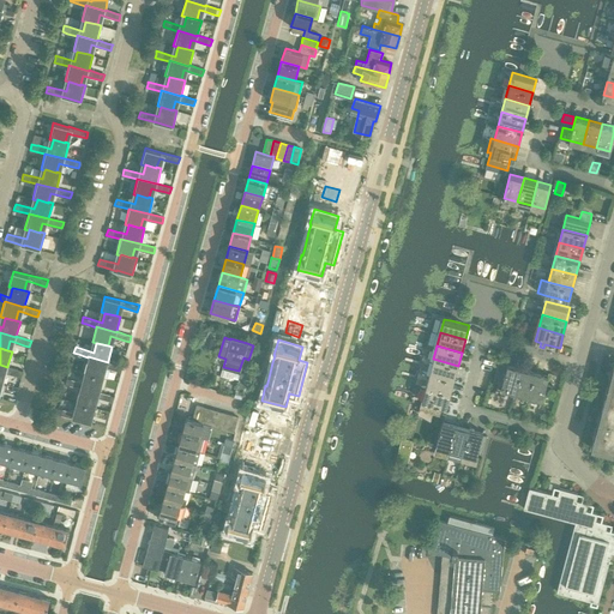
[(88,357),(84,372),(89,373),(100,375),(102,366),(107,367),(116,371),(121,372),(122,366),(118,365),(108,361),(108,362),(88,356),(88,357)]
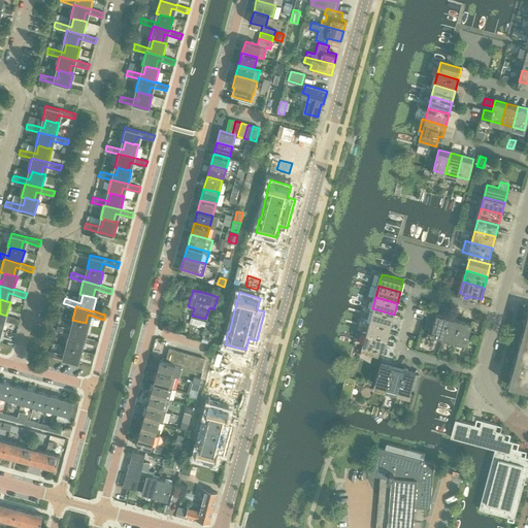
[(391,326),(394,315),(372,308),(369,320),(391,326)]
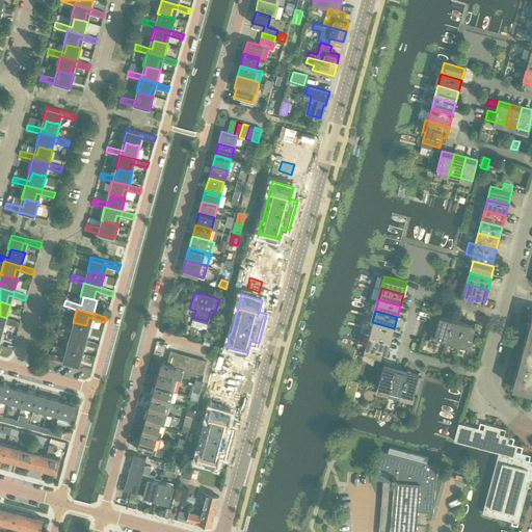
[(432,312),(427,330),(435,331),(434,336),(446,339),(452,317),(440,314),(432,312)]
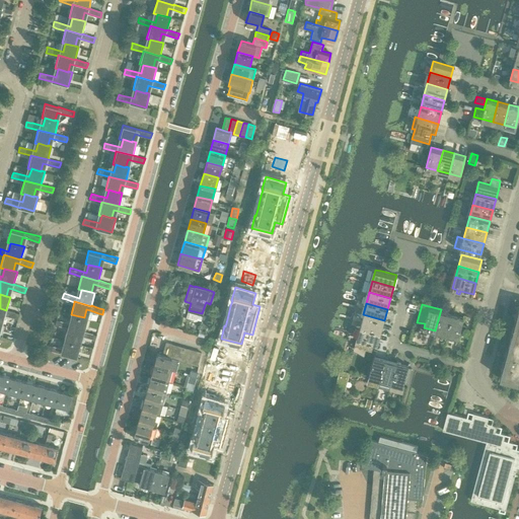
[(518,381),(518,306),(500,376),(518,381)]
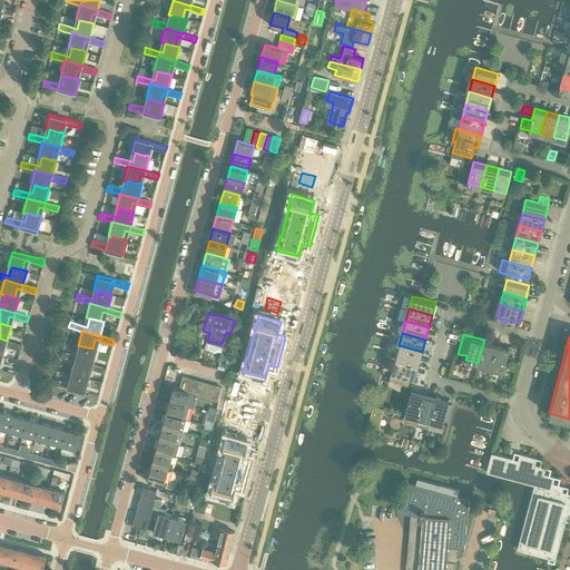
[(0,350),(1,344),(6,345),(15,349),(20,350),(21,344),(17,343),(7,340),(7,341),(0,338),(0,350)]
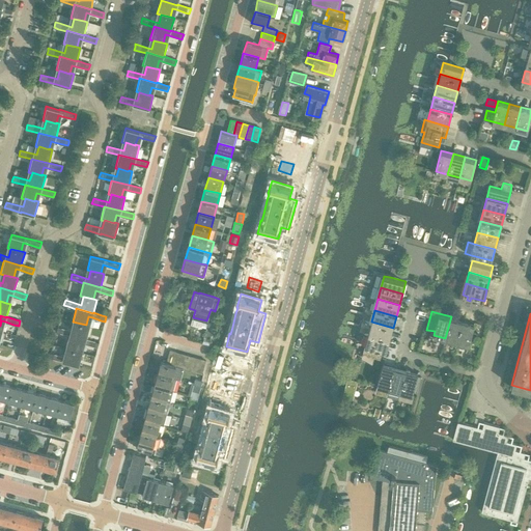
[(445,338),(445,340),(456,343),(457,341),(463,319),(451,316),(445,338)]
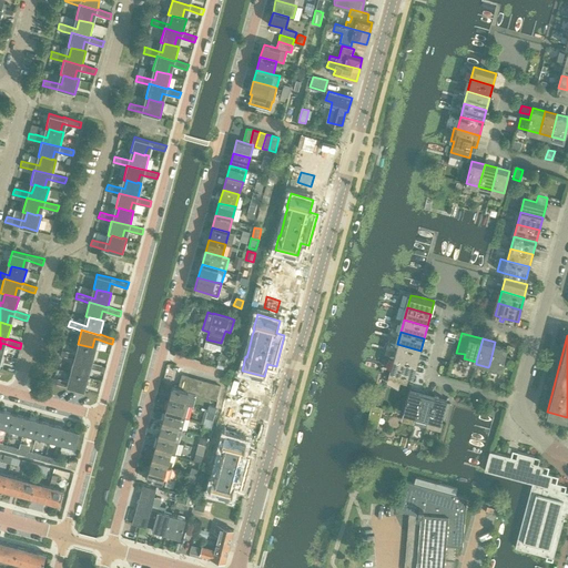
[(495,342),(489,365),(501,368),(507,345),(495,342)]
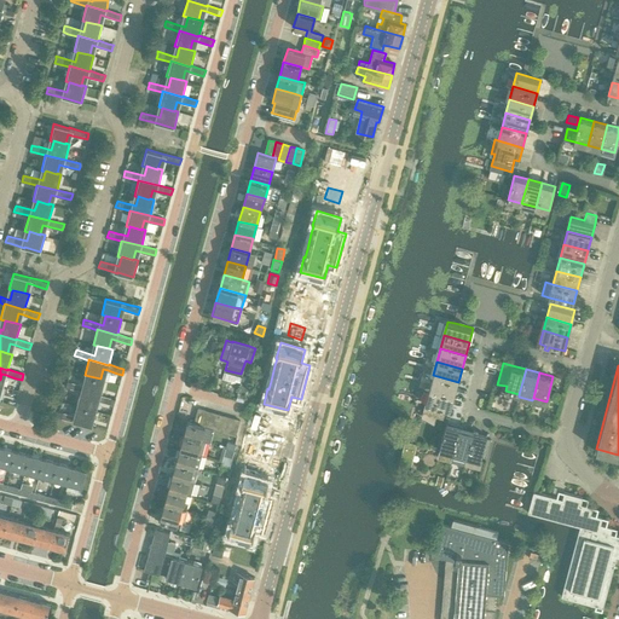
[(455,395),(458,382),(433,375),(429,389),(455,395)]
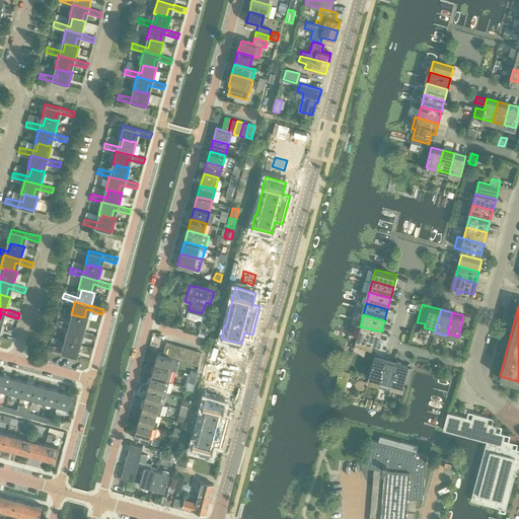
[(57,318),(55,324),(67,327),(68,326),(84,331),(84,330),(88,318),(84,317),(75,315),(72,323),(69,322),(63,320),(57,318)]
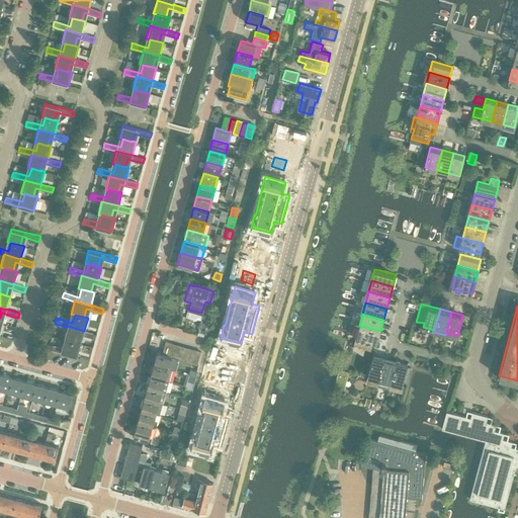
[(201,319),(198,332),(204,334),(208,321),(201,319)]
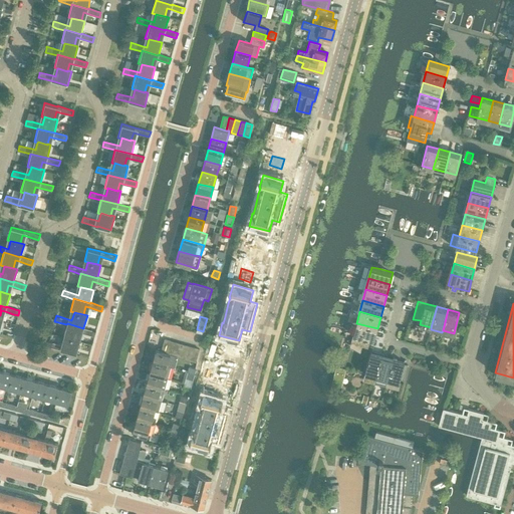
[(66,324),(63,336),(67,337),(76,339),(78,331),(82,332),(90,335),(94,336),(95,331),(92,330),(83,327),(83,328),(67,323),(66,324)]
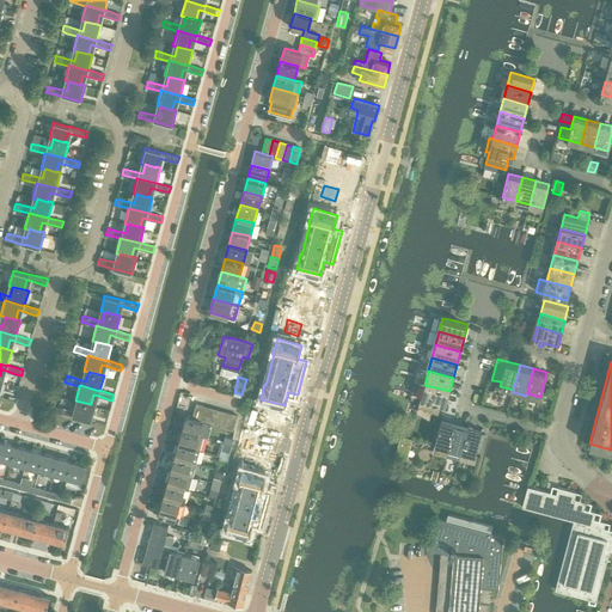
[(445,405),(450,391),(424,385),(421,398),(445,405)]
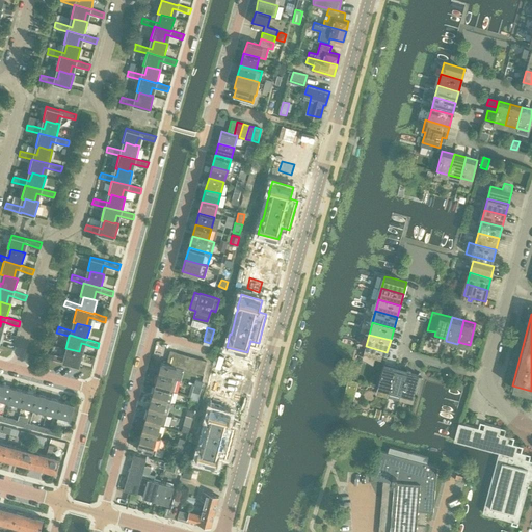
[(51,353),(49,358),(65,363),(79,366),(83,352),(79,351),(70,349),(68,357),(63,356),(57,354),(51,353)]
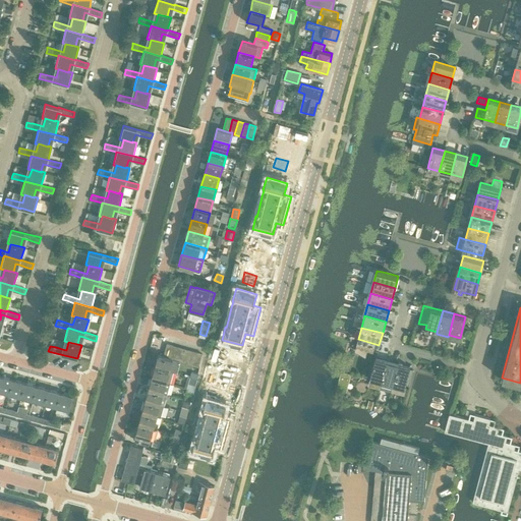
[(166,343),(163,356),(169,358),(172,345),(166,343)]
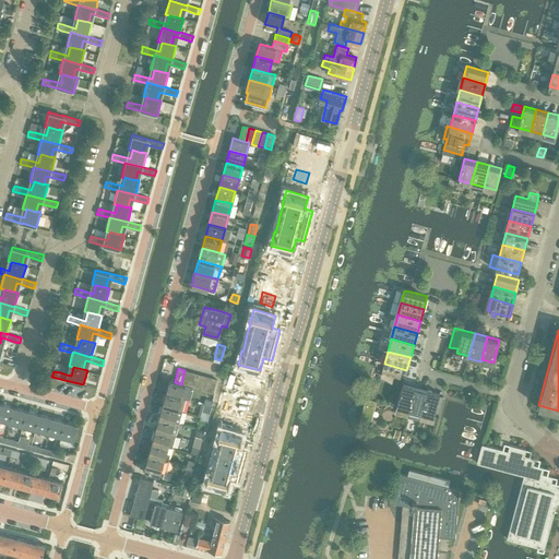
[(185,370),(181,384),(185,385),(188,385),(191,372),(185,370)]
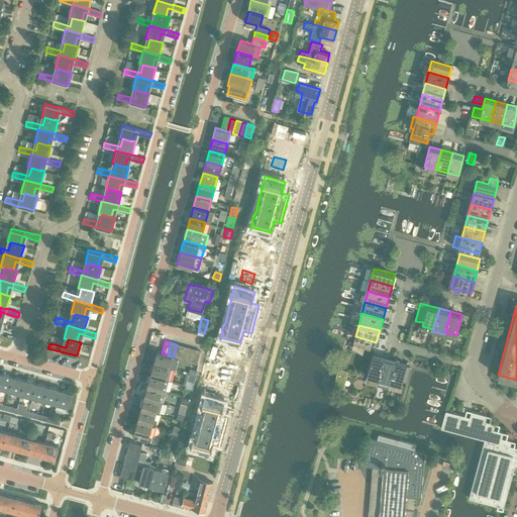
[(177,344),(174,356),(179,358),(183,345),(177,344)]
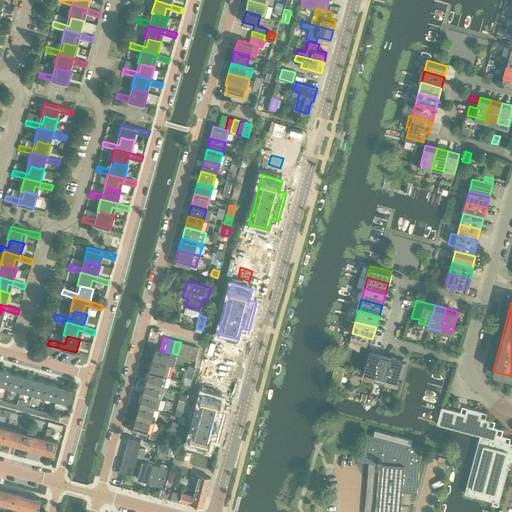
[(181,342),(177,355),(183,357),(187,344),(181,342)]
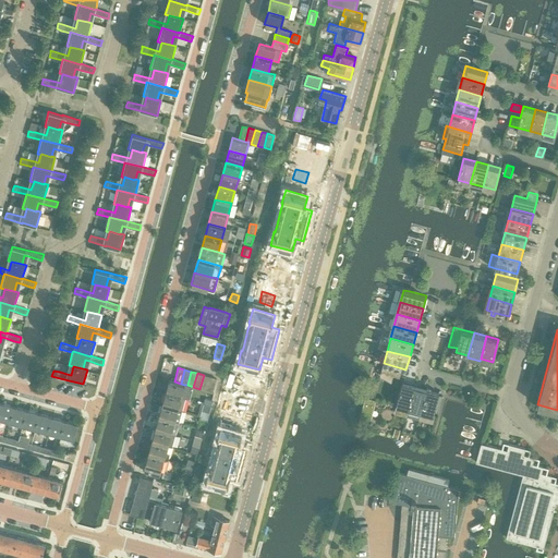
[(204,375),(199,389),(206,390),(210,376),(204,375)]
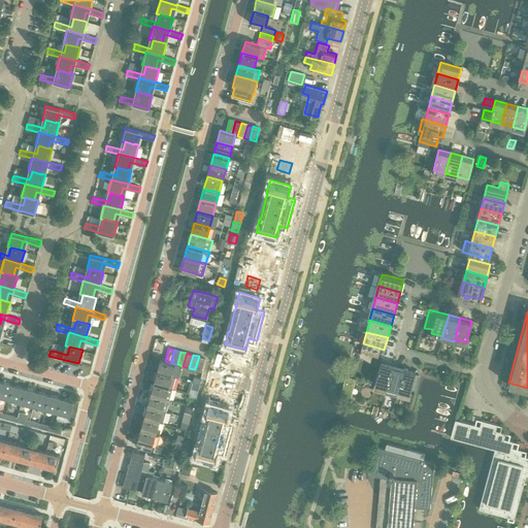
[(199,356),(195,369),(201,371),(204,358),(199,356)]
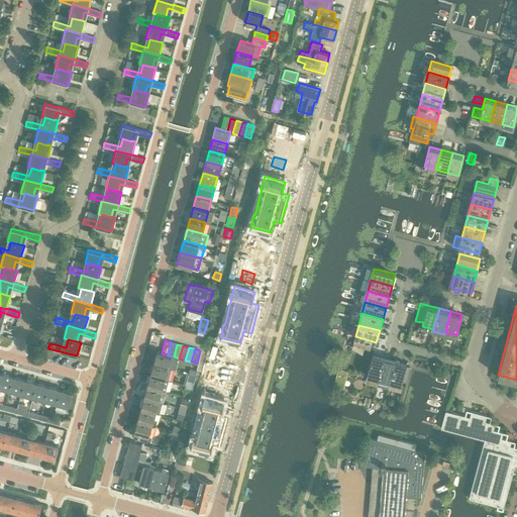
[(156,351),(152,364),(168,368),(173,369),(176,370),(179,358),(174,356),(171,356),(168,355),(162,353),(156,351)]
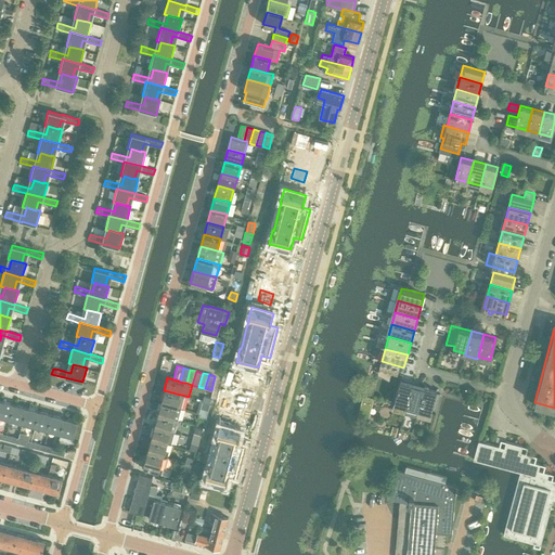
[(407,405),(412,383),(408,382),(400,379),(394,401),(395,402),(394,404),(405,408),(407,405)]
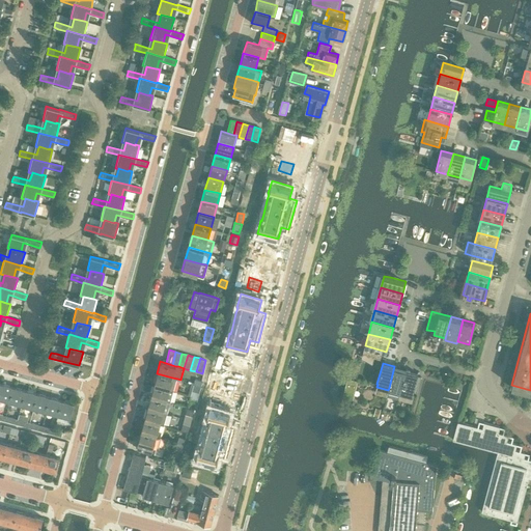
[(400,391),(406,369),(394,366),(389,388),(400,391)]
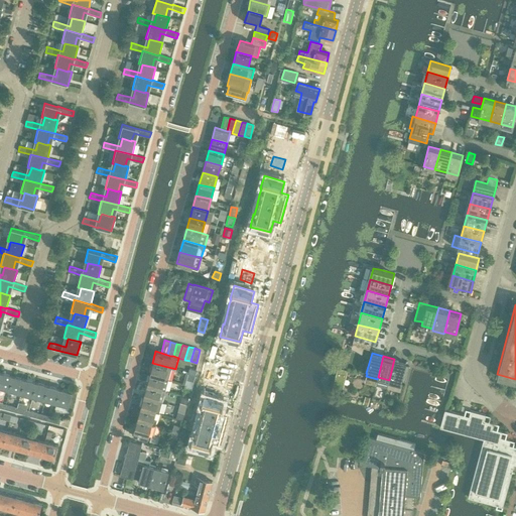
[(405,381),(409,366),(405,365),(405,362),(394,359),(389,380),(387,388),(400,391),(402,383),(400,383),(401,380),(405,381)]
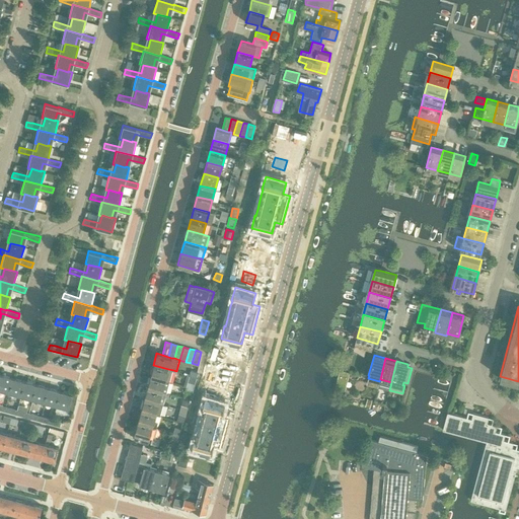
[(153,365),(150,376),(169,382),(173,370),(168,369),(153,365)]
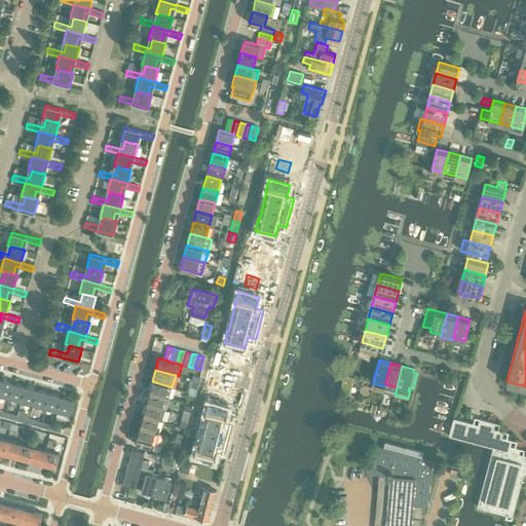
[(0,393),(10,397),(13,382),(2,379),(0,385),(0,393)]
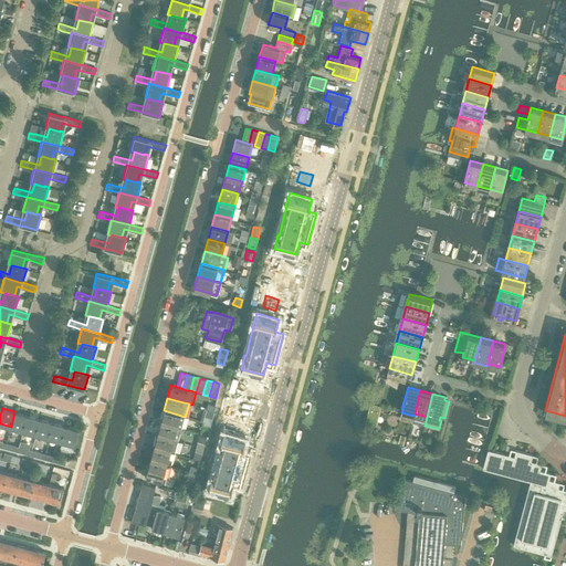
[(210,423),(213,411),(206,409),(202,421),(210,423)]
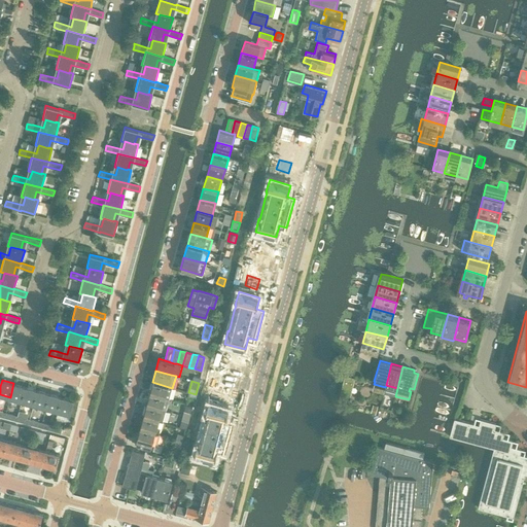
[(152,382),(149,393),(169,398),(172,388),(152,382)]
